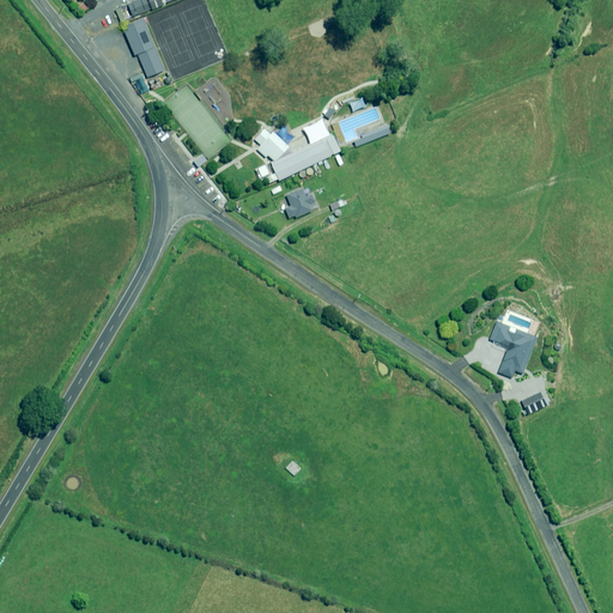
[(131,17),(159,5),(157,0),(135,0),(125,4),(131,17)]
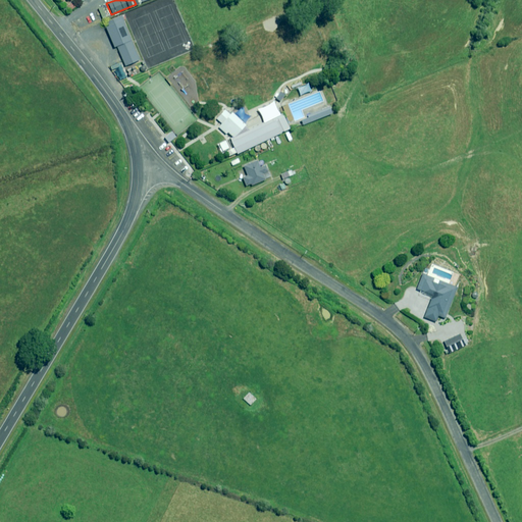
[(137,60),(120,17),(98,25),(106,49),(113,47),(120,65),(137,60)]
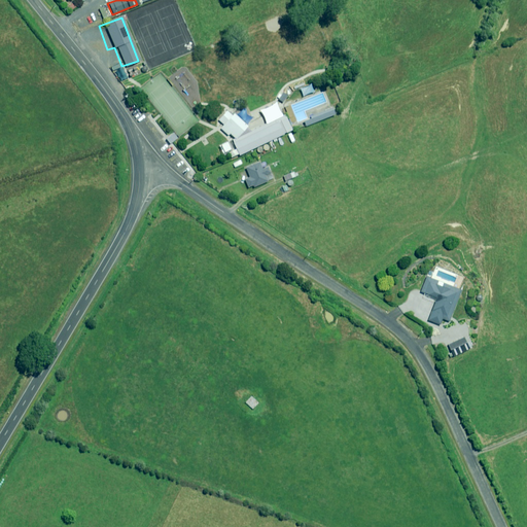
[(277,100),(282,103),(287,96),(282,93),(277,100)]
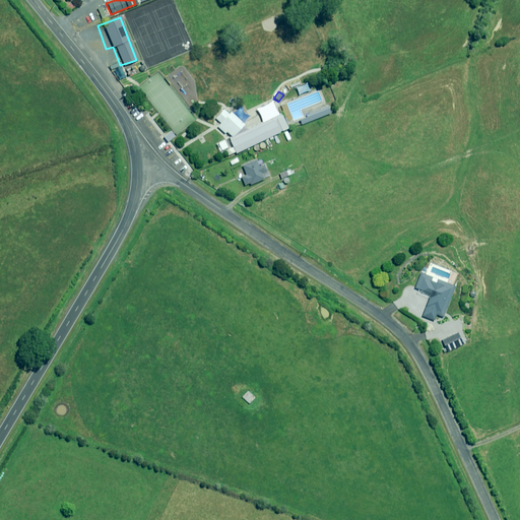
[(217,121),(214,124),(230,138),(243,123),(222,105),(212,116),(217,121)]
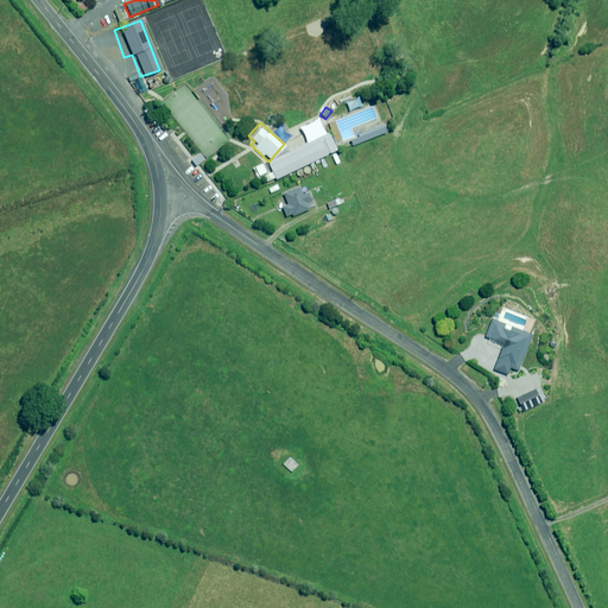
[(379,126),(348,139),(352,146),(382,132),(379,126)]
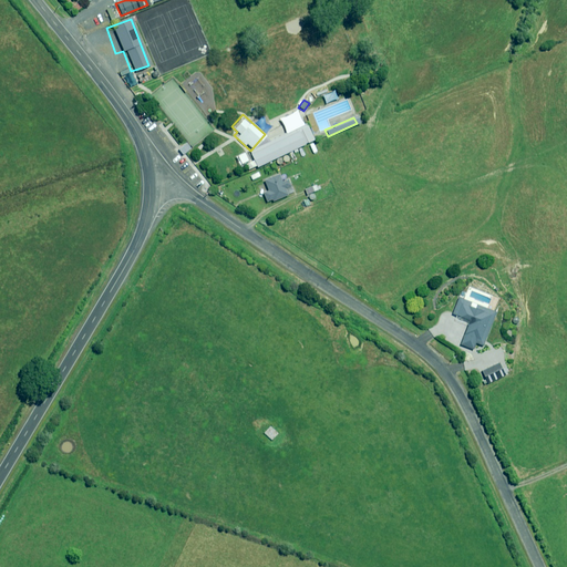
[(249,152),(256,166),(313,140),(307,125),(249,152)]
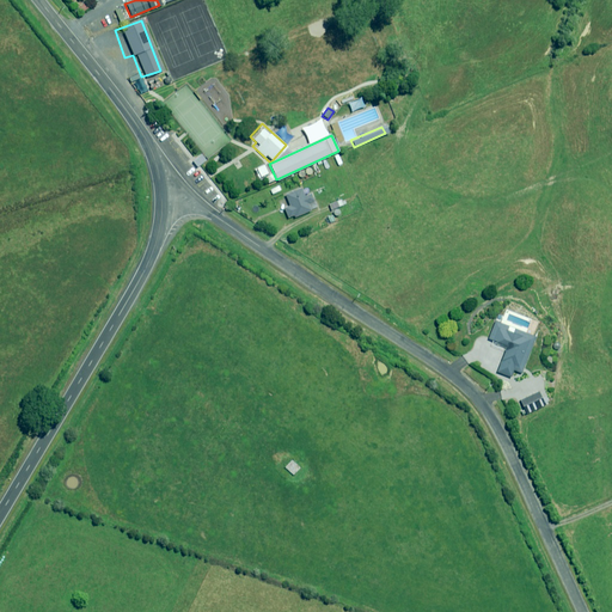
[(283,195),(288,206),(282,208),(287,218),(292,215),(293,218),(316,207),(310,194),(304,196),(300,188),(283,195)]
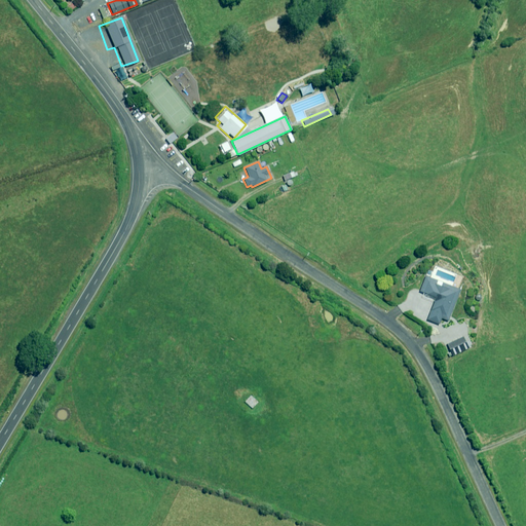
[(294,176),(292,172),(282,177),(284,181),(290,178),(294,176)]
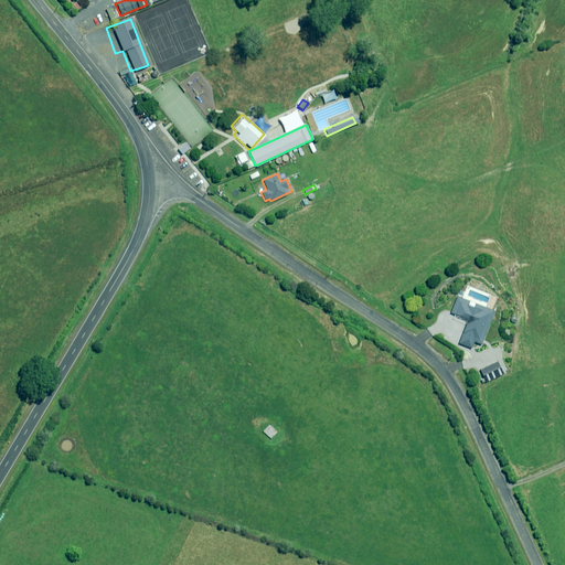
[(457,343),(470,349),(472,342),(480,344),(493,311),(456,296),(449,312),(467,319),(457,343)]
